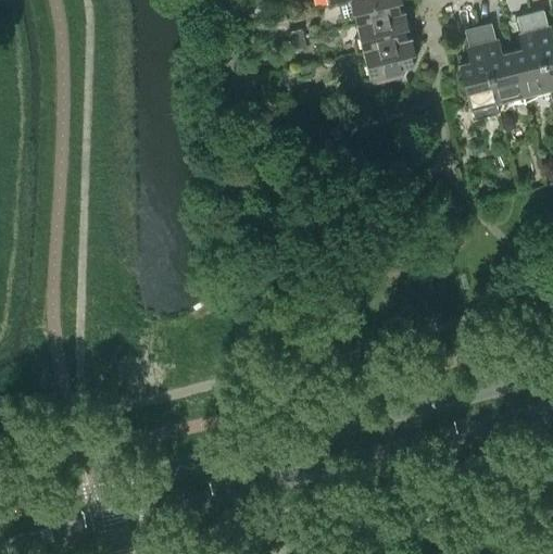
[(352,0),(356,17),(351,20),(353,27),(359,26),(359,24),(403,13),(402,12),(399,0),(352,0)]
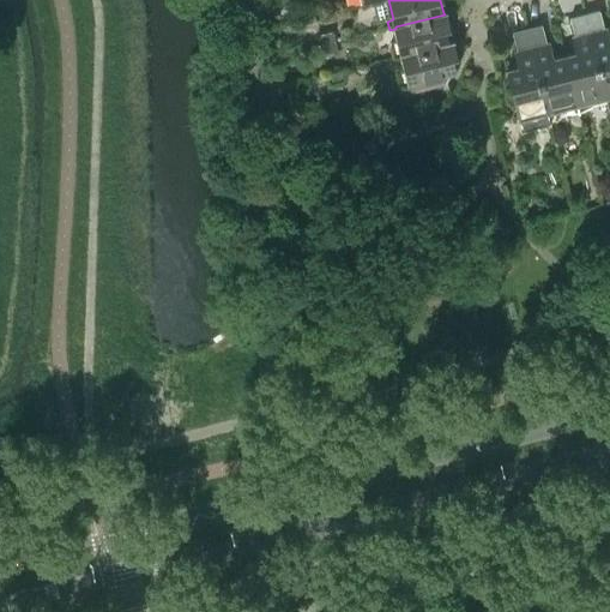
[(445,15),(396,27),(396,29),(400,48),(394,51),(397,59),(403,58),(403,55),(452,43),(451,42),(448,29),(452,28),(448,12),(444,13),(445,15)]
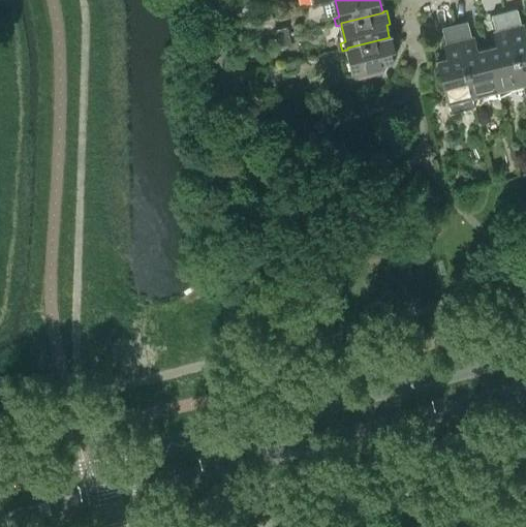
[(519,10),(506,13),(524,85),(525,85),(525,35),(519,10)]
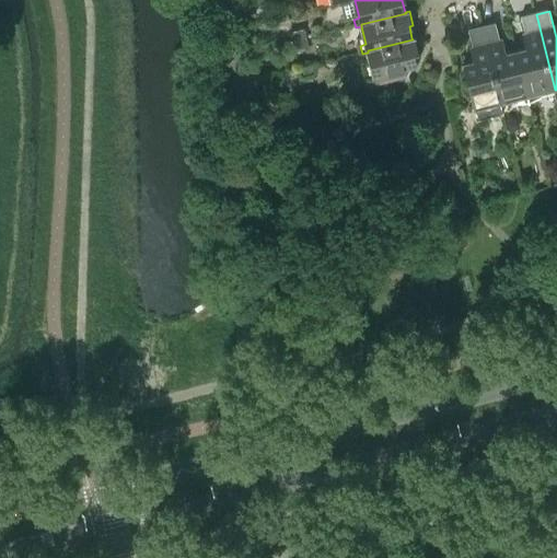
[(531,48),(518,51),(531,104),(532,104),(540,100),(537,94),(555,90),(536,14),(523,18),(531,48)]
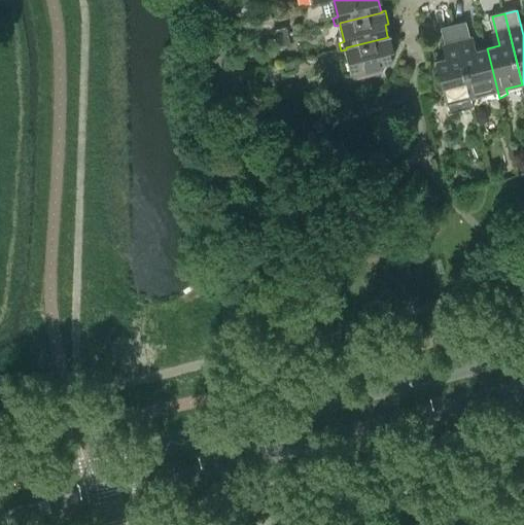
[(467,23),(455,26),(473,97),(489,93),(490,98),(499,98),(487,48),(475,51),(467,23)]
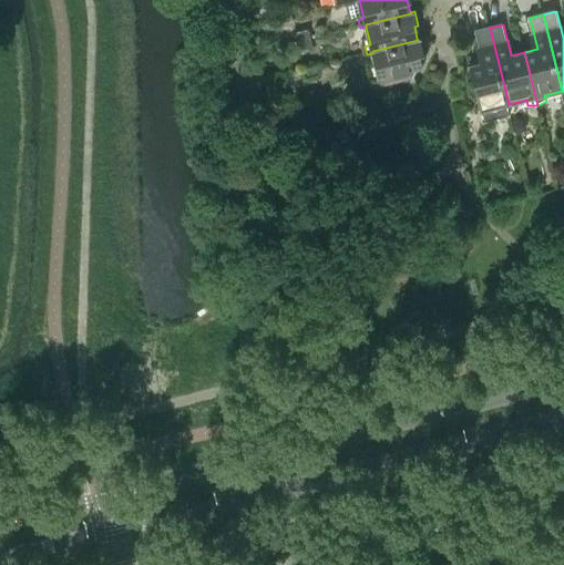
[(491,109),(509,104),(490,28),(477,31),(484,62),(470,67),(483,119),(492,114),(491,109)]
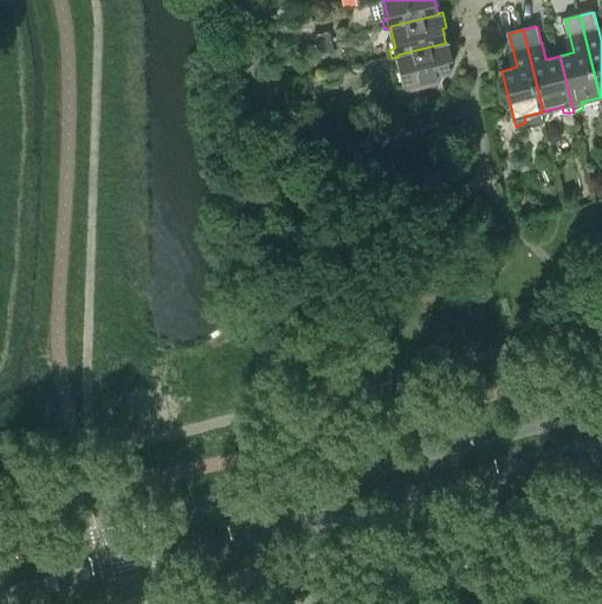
[(316,36),(318,46),(334,43),(330,32),(316,36)]
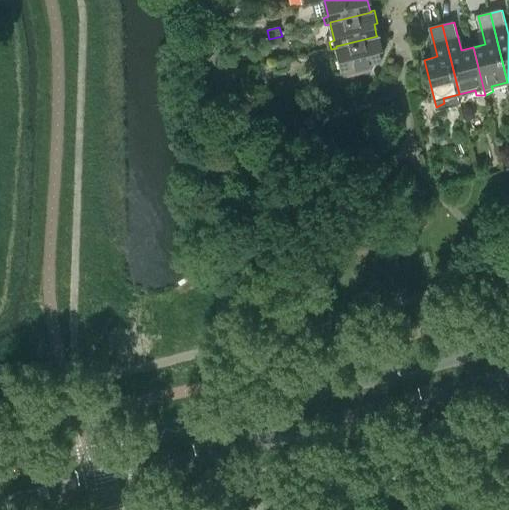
[(336,46),(336,48),(339,60),(334,61),(337,73),(344,72),(345,79),(374,71),(372,64),(383,61),(380,48),(383,47),(380,35),(376,35),(377,36),(336,46)]
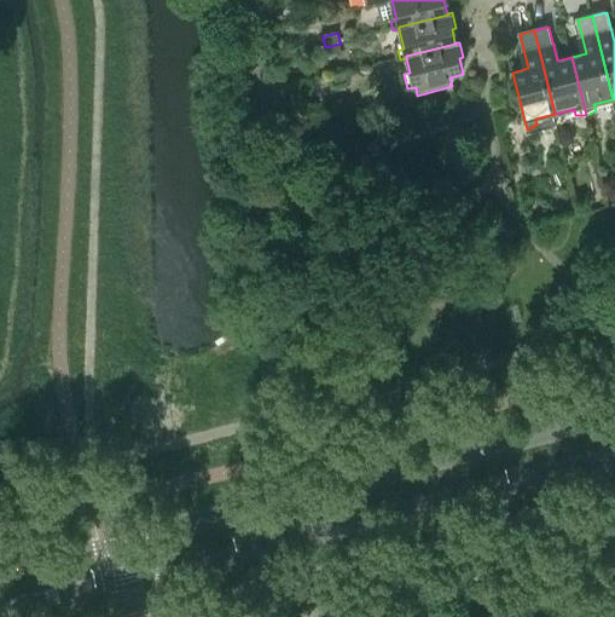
[(341,44),(325,47),(328,57),(343,52),(341,44)]
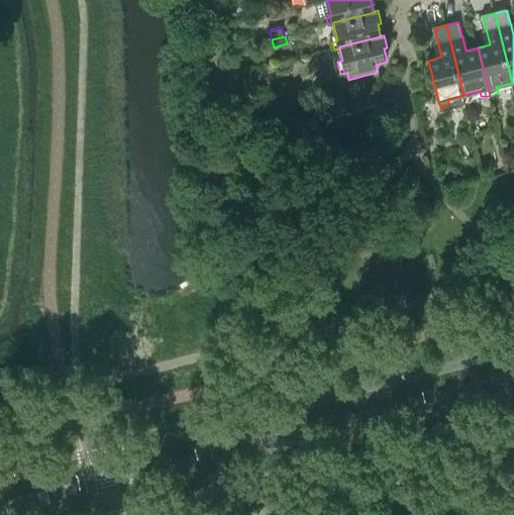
[(280,72),(293,69),(291,60),(278,63),(280,72)]
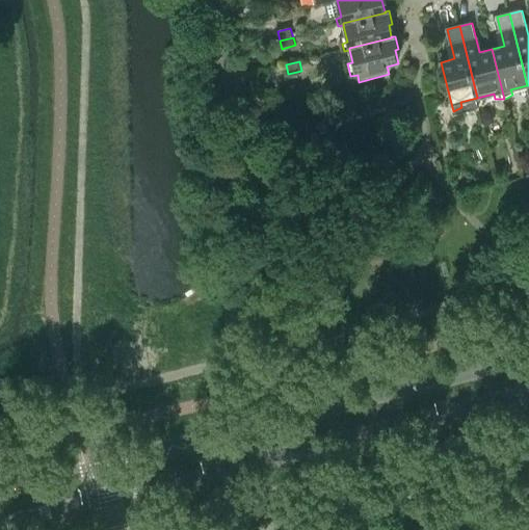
All buildings are outlined.
